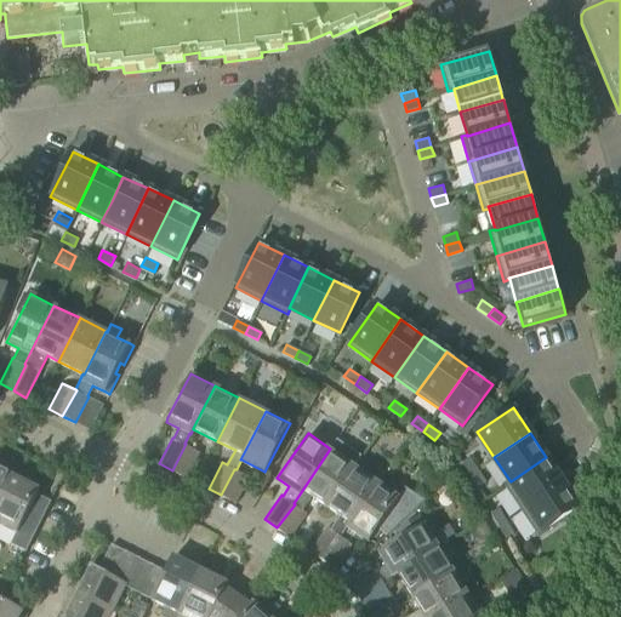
[(605,453),(610,440),(604,438),(594,434),(590,447),(605,453)]
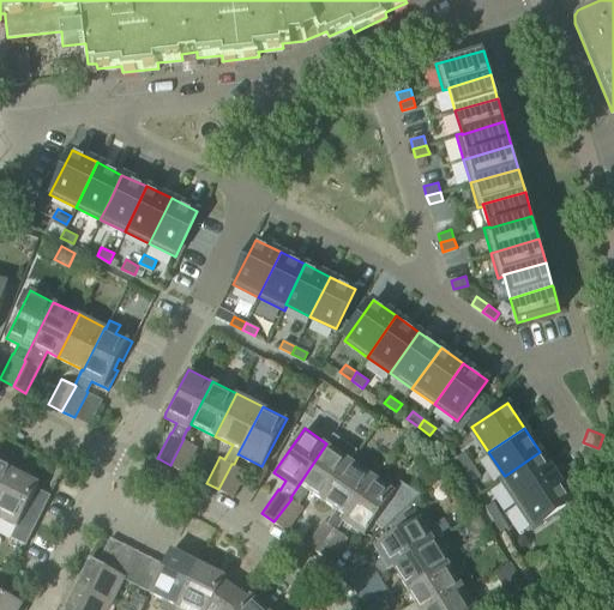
[(292,499),(274,521),(286,530),(302,506),(299,503),(308,489),(321,499),(349,459),(350,460),(357,450),(333,433),(326,444),(300,483),(290,497),(292,499)]
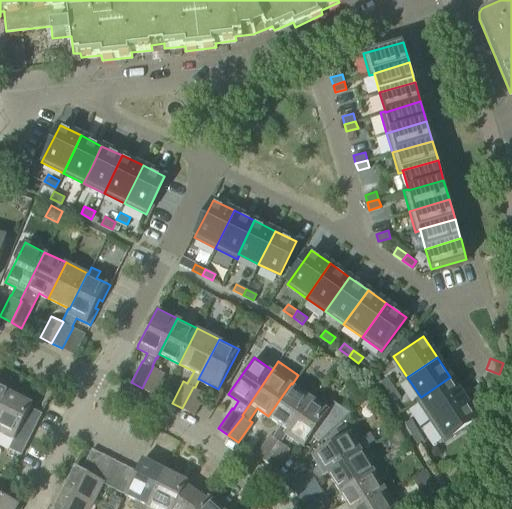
[(153,366),(142,388),(153,393),(154,391),(164,372),(153,366)]
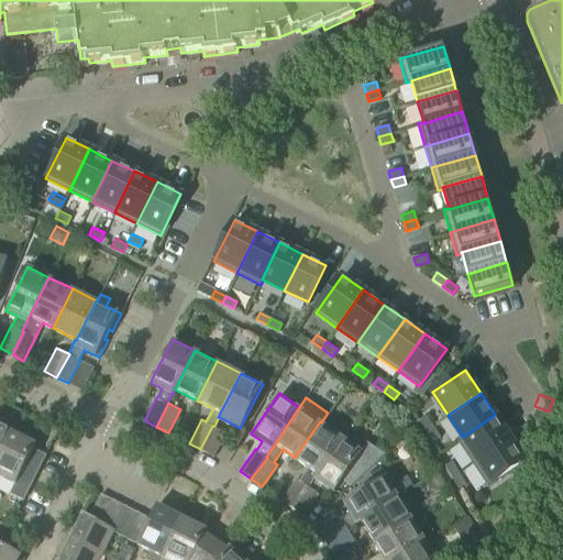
[(426,414),(419,419),(426,430),(433,425),(426,414)]
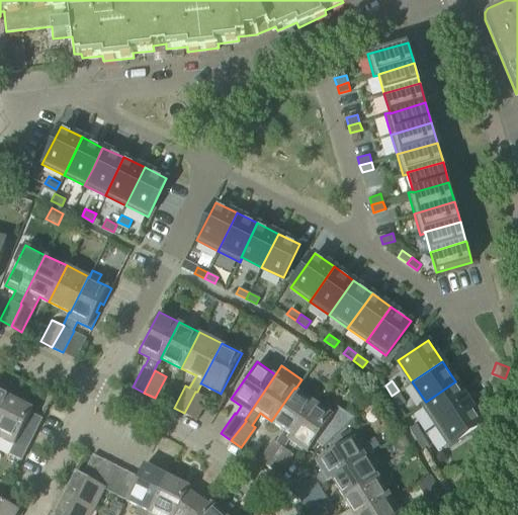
[(425,401),(421,404),(435,425),(469,402),(455,381),(426,402),(425,401)]
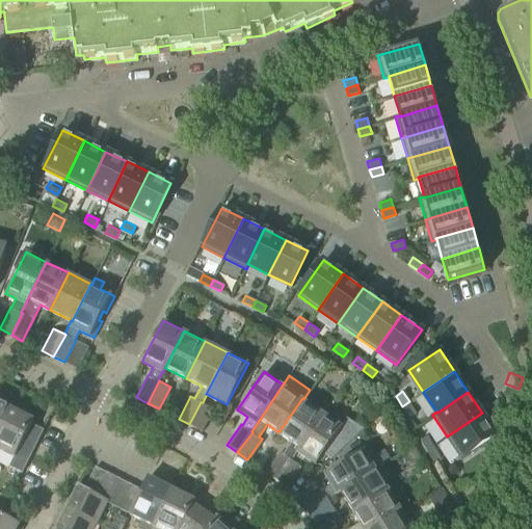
[(292,441),(284,453),(280,451),(266,472),(275,478),(289,457),(291,459),(291,458),(296,450),(296,451),(323,413),(303,399),(302,398),(278,432),(292,441)]
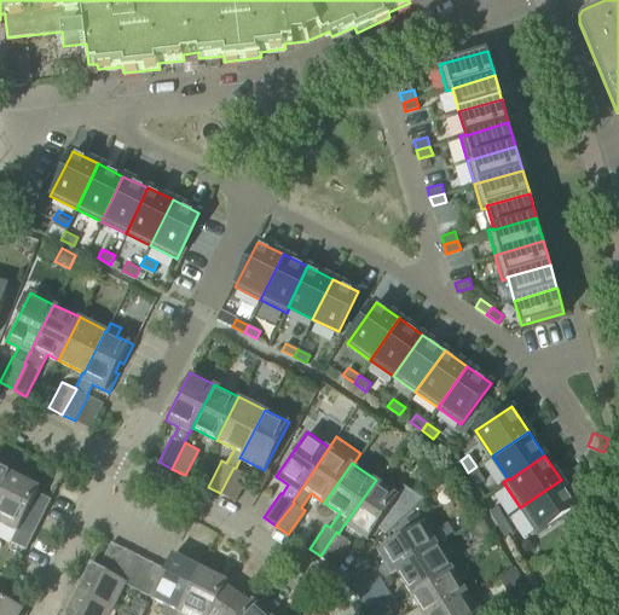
[(0,498),(12,474),(0,466),(0,498)]
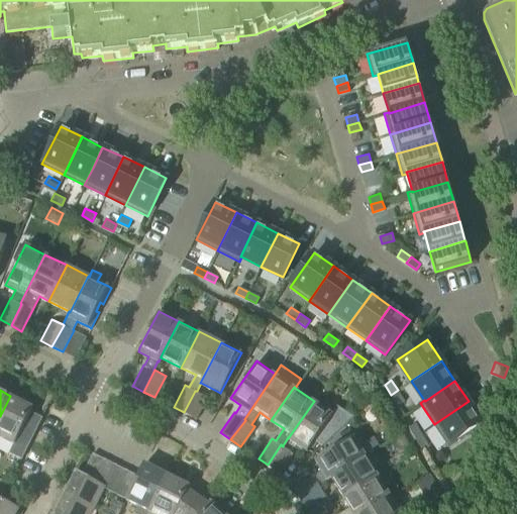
[(398,390),(391,395),(398,404),(404,400),(398,390)]
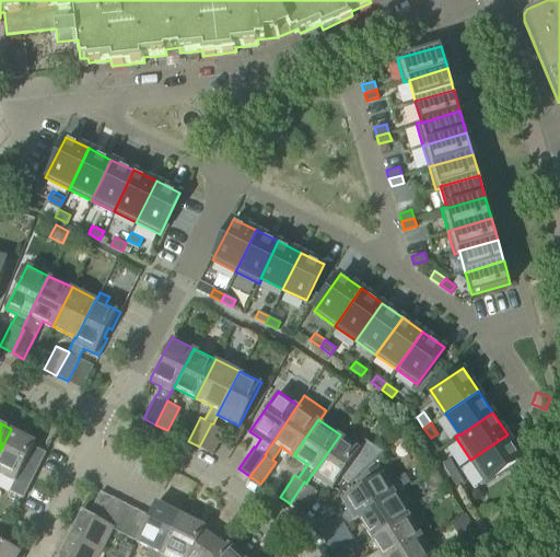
[(211,424),(199,447),(212,453),(224,429),(213,424),(212,424),(211,424)]
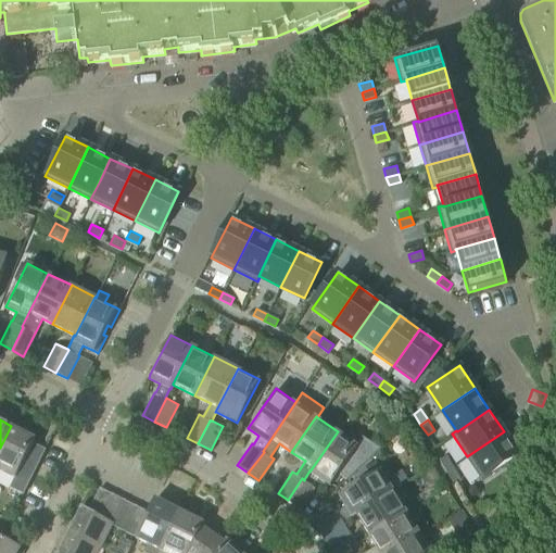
[(11,426),(0,448),(0,468),(15,477),(10,487),(23,493),(46,449),(33,442),(35,438),(11,426)]
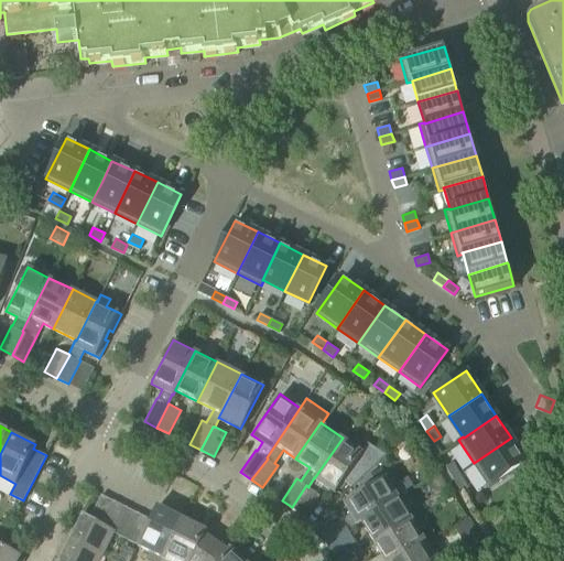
[(343,438),(314,478),(335,492),(343,481),(351,487),(387,454),(369,442),(362,451),(343,438)]
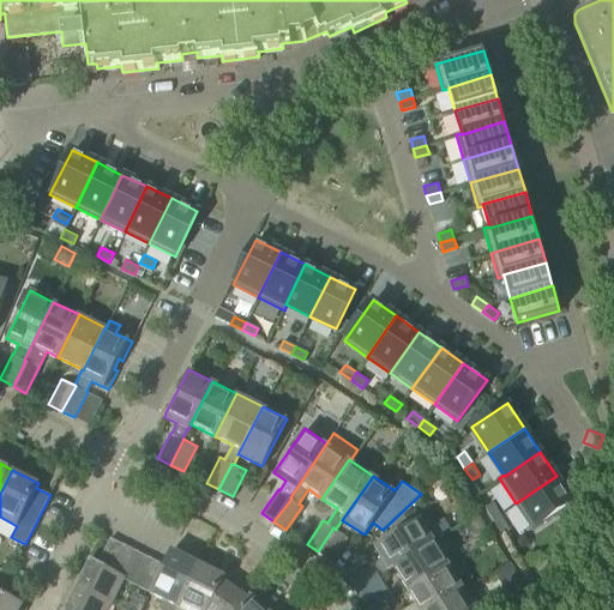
[(557,476),(516,503),(533,529),(573,501),(557,476)]
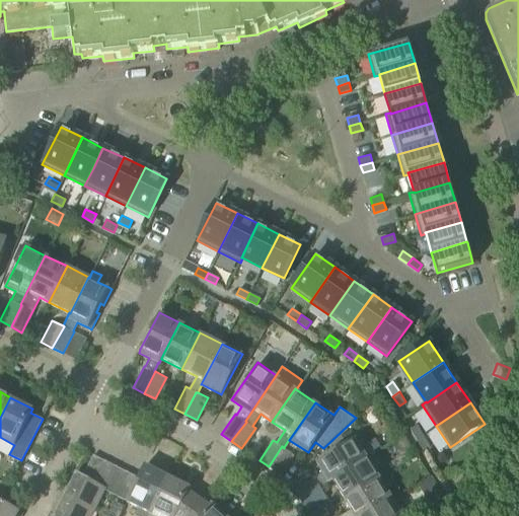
[(413,427),(411,429),(417,438),(424,434),(417,424),(413,427)]
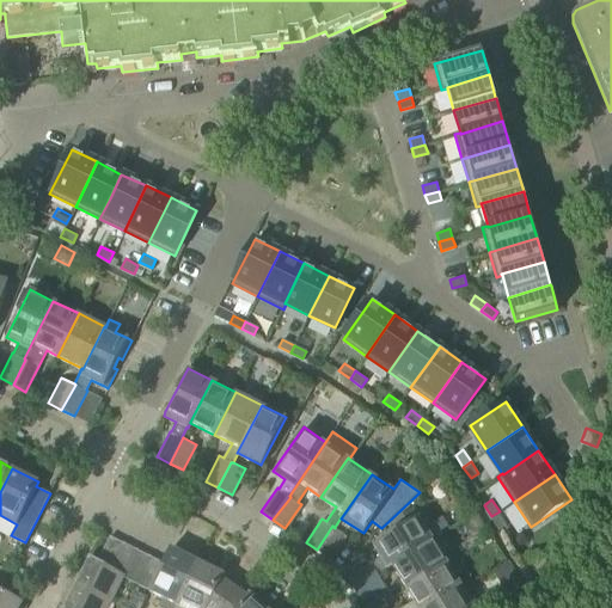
[(392,520),(398,528),(373,544),(380,556),(371,562),(369,560),(346,575),(354,588),(378,572),(392,564),(433,538),(440,533),(426,511),(417,516),(412,507),(392,520)]
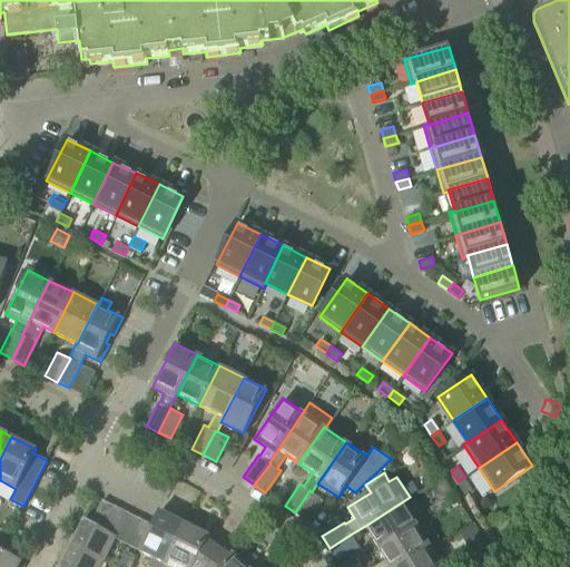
[(465,477),(458,481),(464,492),(468,490),(472,487),(465,477)]
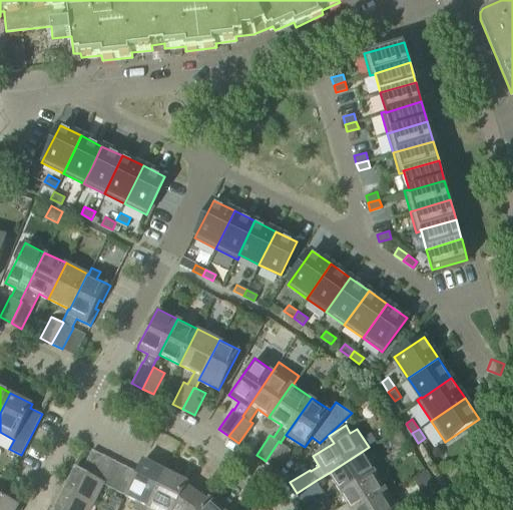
[(279,441),(266,461),(277,469),(291,449),(281,442),(281,443),(279,441)]
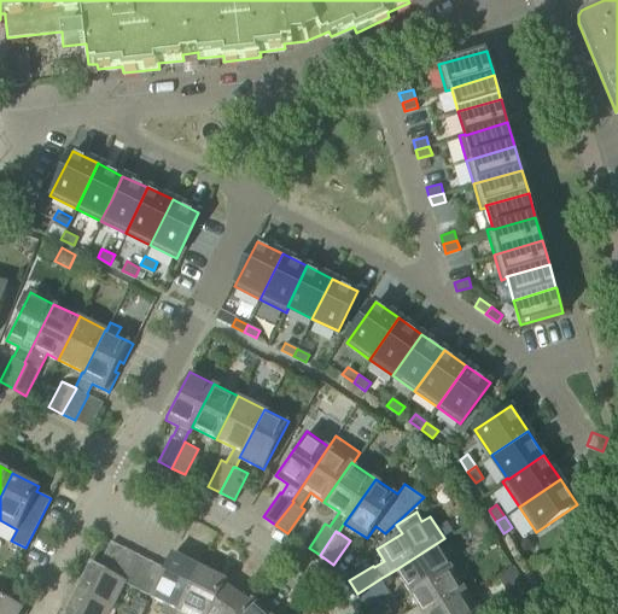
[(114,572),(126,547),(111,539),(99,565),(114,572)]
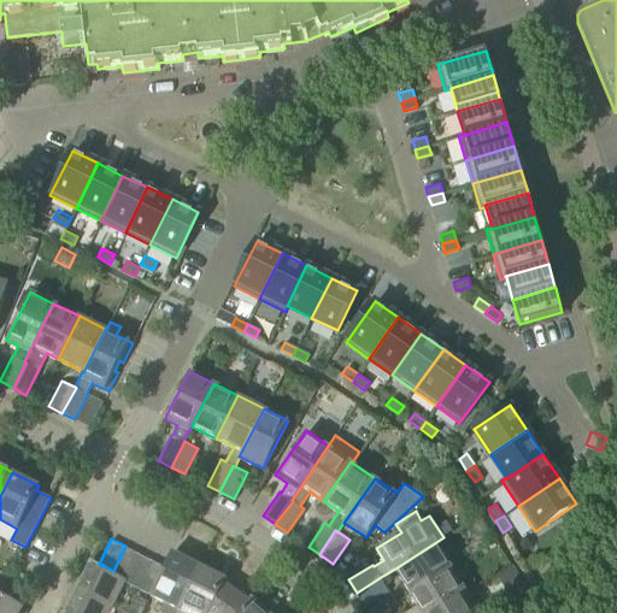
[(451,566),(436,542),(395,569),(410,591),(451,566)]
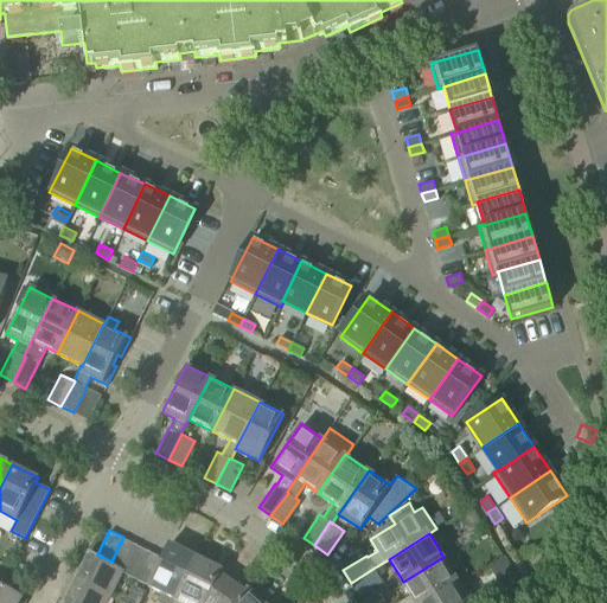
[(136,544),(123,537),(112,562),(125,569),(136,544)]
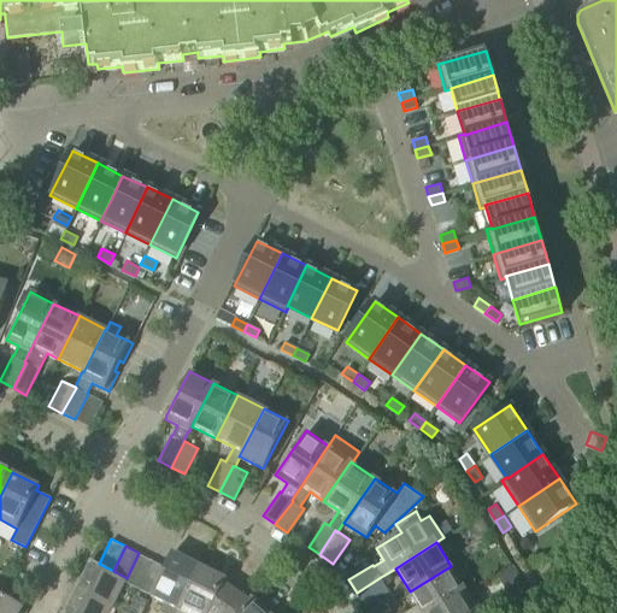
[(165,565),(152,559),(137,587),(151,594),(151,595),(178,608),(199,565),(172,552),(165,565)]
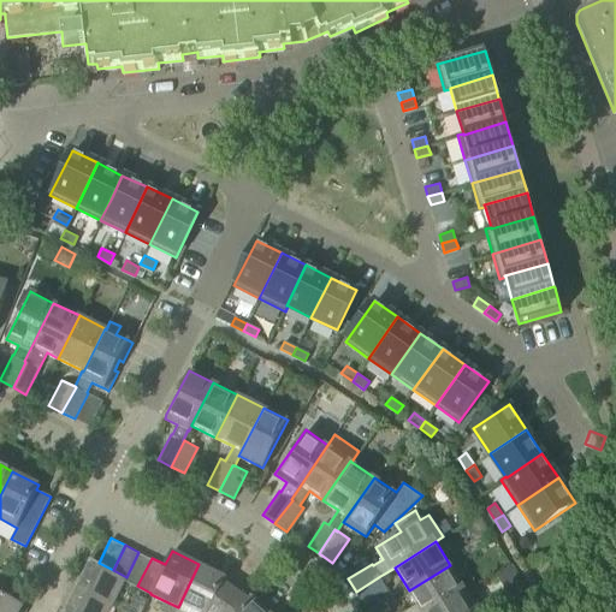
[(138,552),(126,577),(125,580),(137,586),(152,558),(138,552)]
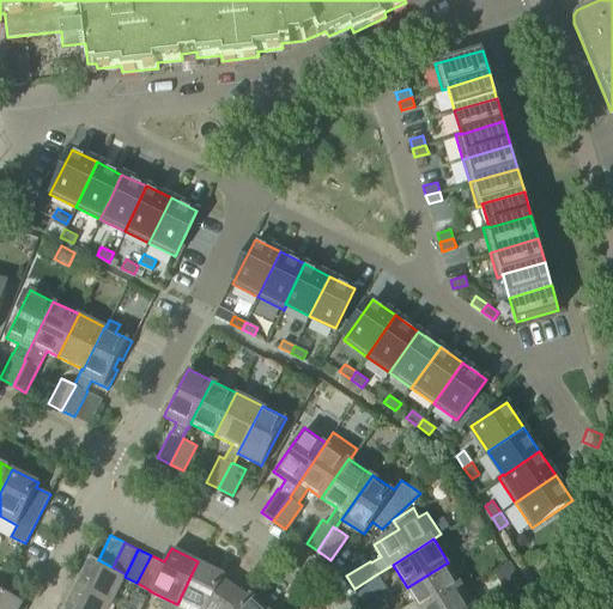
[(90,556),(77,584),(111,602),(123,577),(125,577),(126,574),(113,567),(98,560),(90,556)]
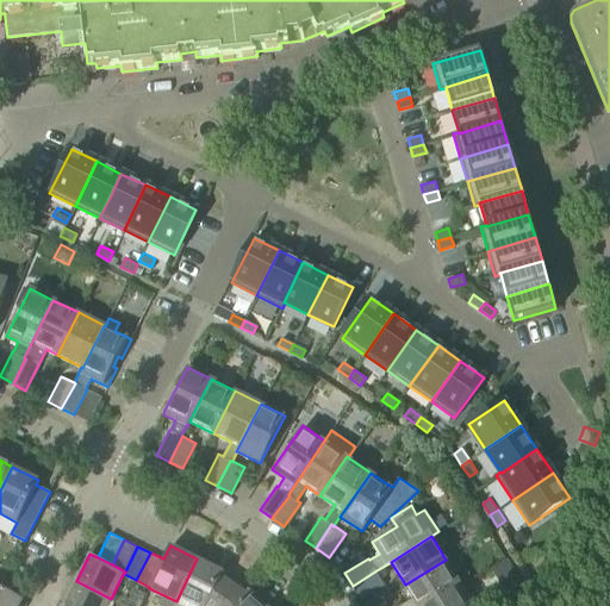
[(197,558),(176,601),(186,605),(219,605),(234,586),(222,578),(224,572),(197,558)]
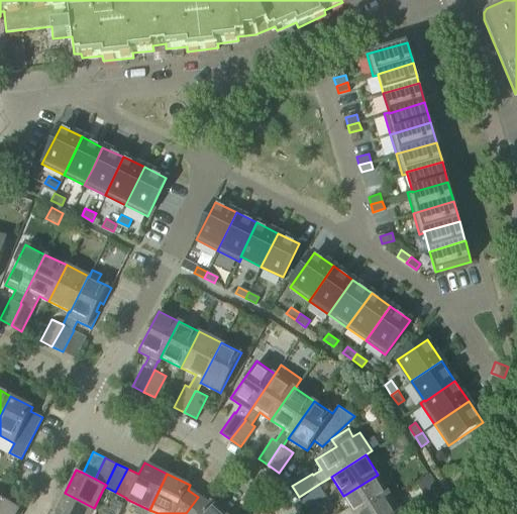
[(378,475),(343,496),(349,507),(337,513),(336,513),(334,513),(360,513),(391,496),(378,475)]
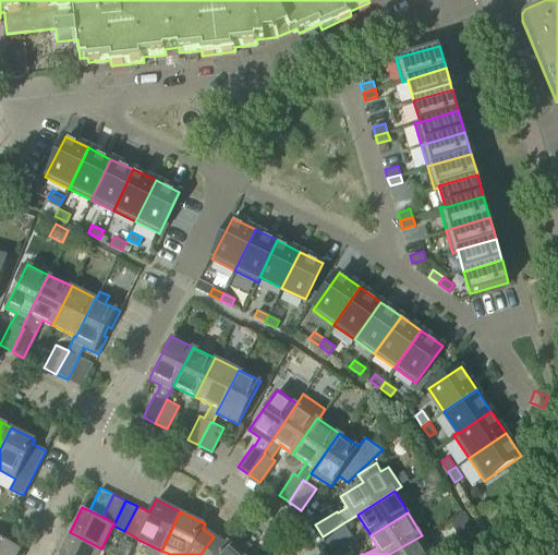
[(470,523),(463,513),(450,520),(458,531),(470,523)]
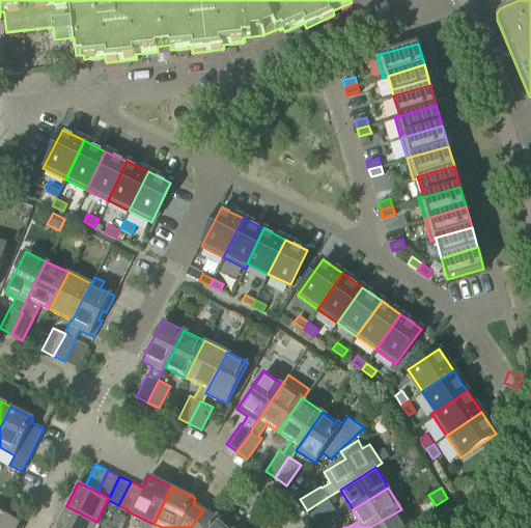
[(334,508),(328,497),(307,510),(313,521),(334,508)]
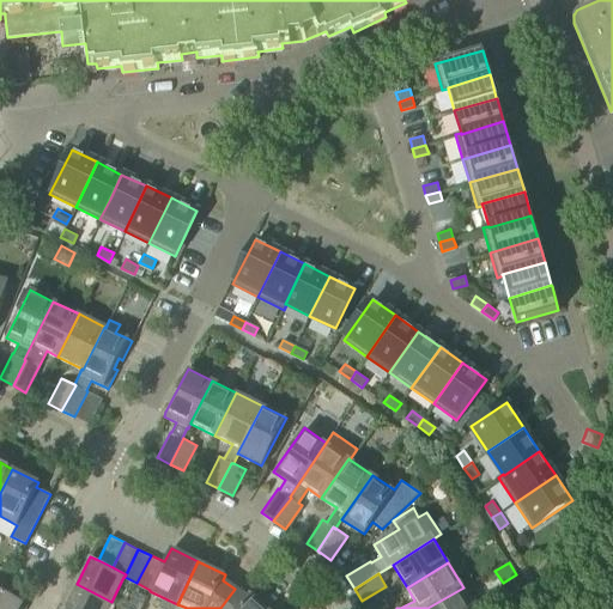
[(107,608),(111,602),(77,584),(64,608),(107,608)]
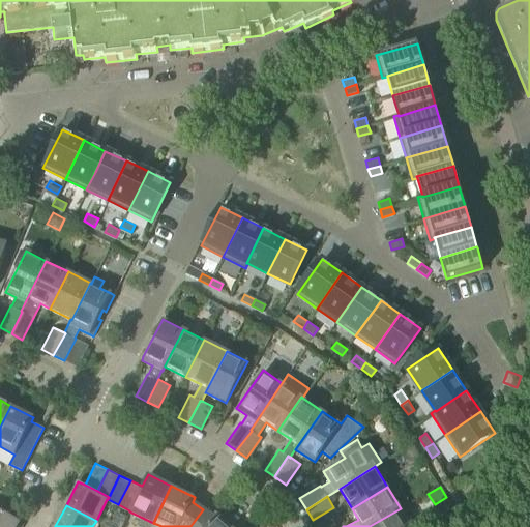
[(411,526),(401,508),(370,526),(411,526)]
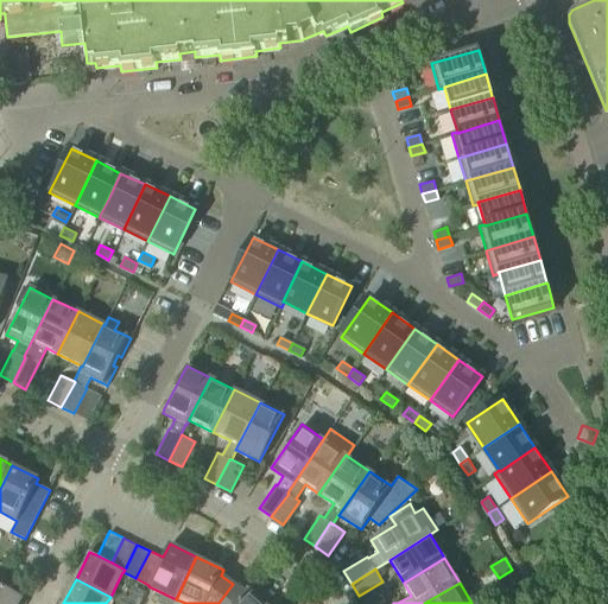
[(233,584),(219,603),(266,603),(249,589),(246,592),(233,584)]
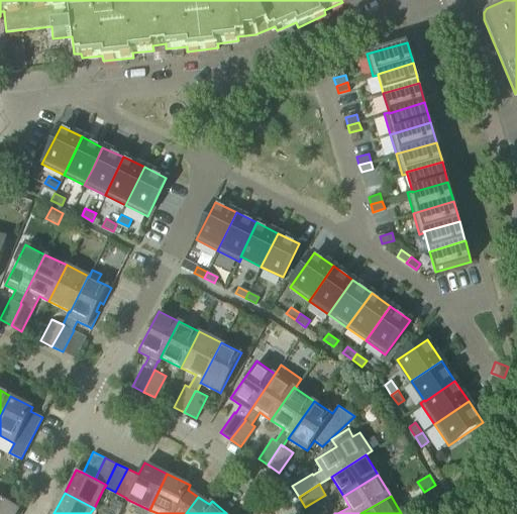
[(0,498),(0,513),(15,513),(19,508),(0,498)]
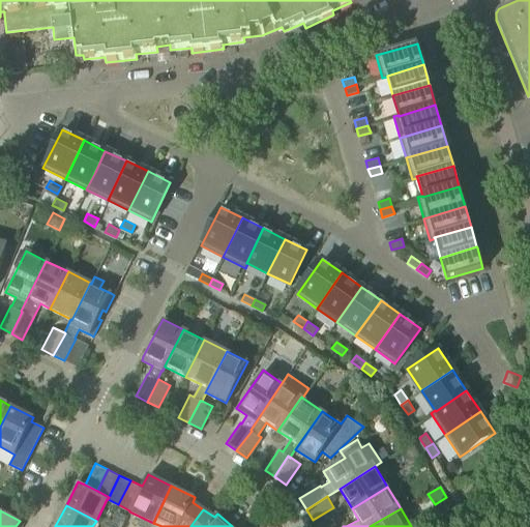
[(116,510),(110,523),(117,526),(121,526),(127,517),(116,510)]
